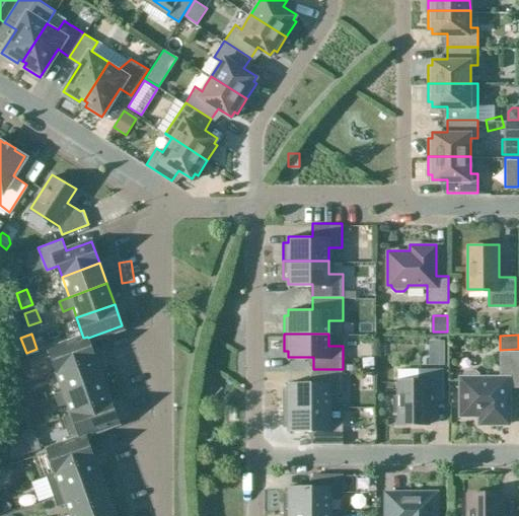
[(83,338),(49,350),(57,371),(95,357),(88,338),(87,337),(84,338),(83,338)]
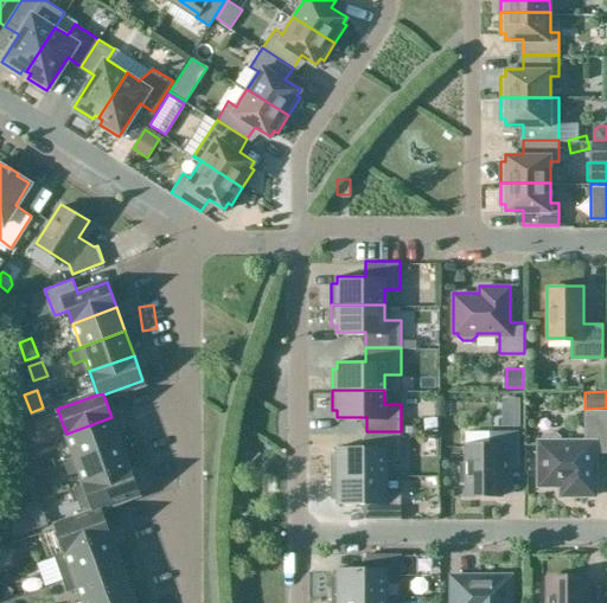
[(606,408),(585,409),(585,440),(560,440),(560,435),(556,430),(545,430),(542,435),(542,440),(538,440),(540,483),(561,483),(561,493),(595,493),(595,450),(606,449),(606,408)]
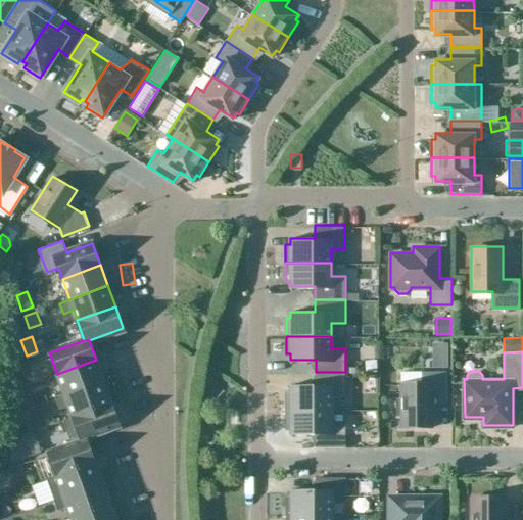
[(448,352),(433,352),(433,365),(448,365),(448,352)]
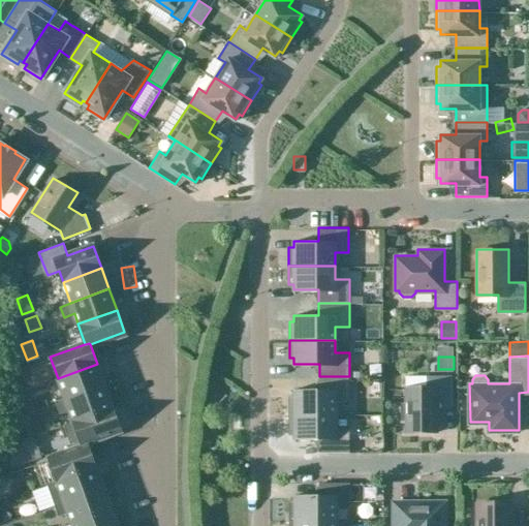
[(97,364),(58,378),(65,399),(104,385),(97,364)]
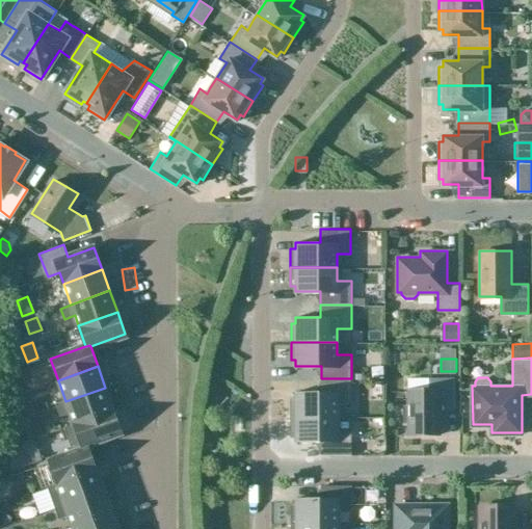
[(21,370),(21,384),(30,384),(30,370),(21,370)]
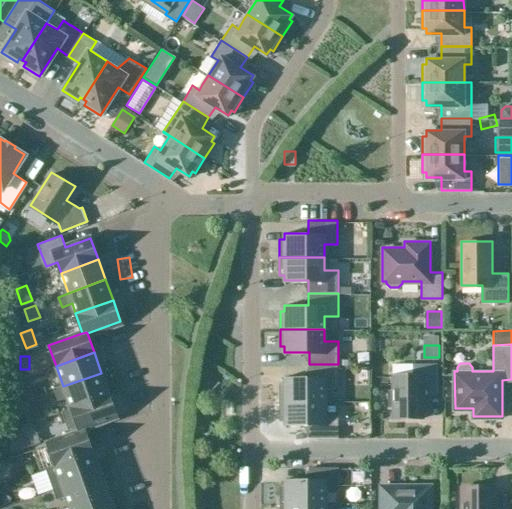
[(413,374),(392,374),(393,388),(388,388),(388,405),(393,405),(393,417),(423,416),(423,390),(438,390),(437,362),(413,362),(413,374)]
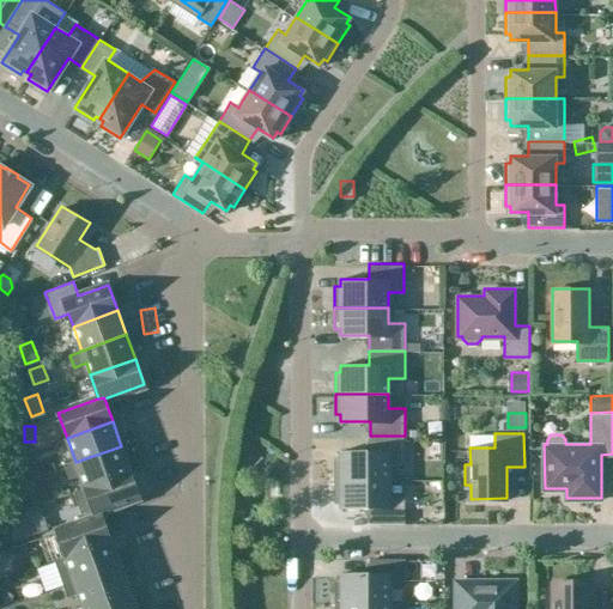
[(405,463),(405,436),(370,436),(370,451),(341,451),(341,457),(335,457),(335,479),(389,479),(389,463),(405,463)]
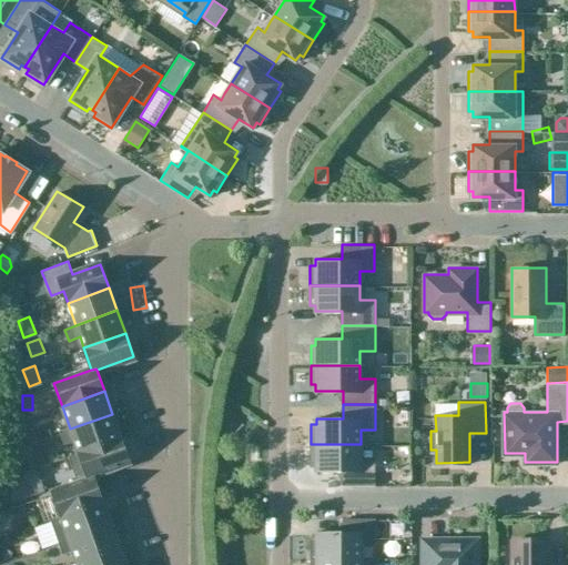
[(70,429),(60,433),(64,443),(74,440),(79,452),(120,436),(112,414),(70,429)]
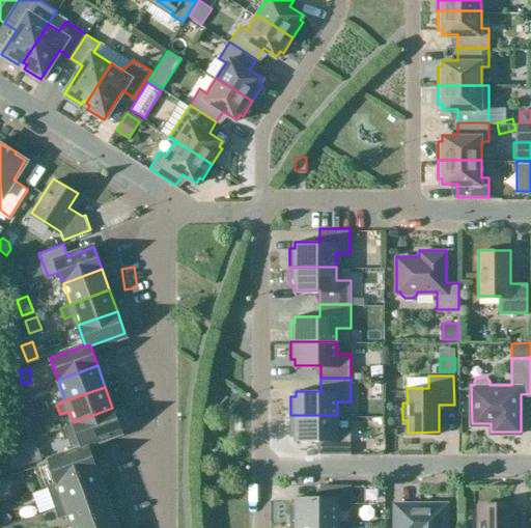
[(384,396),(372,396),(372,415),(384,415),(384,396)]
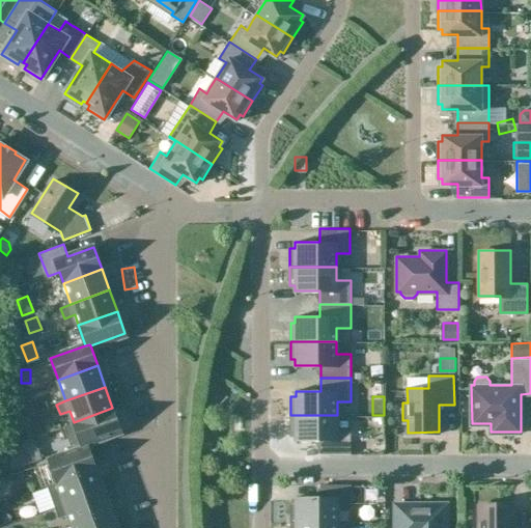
[(23,416),(35,412),(30,398),(23,401),(23,416)]
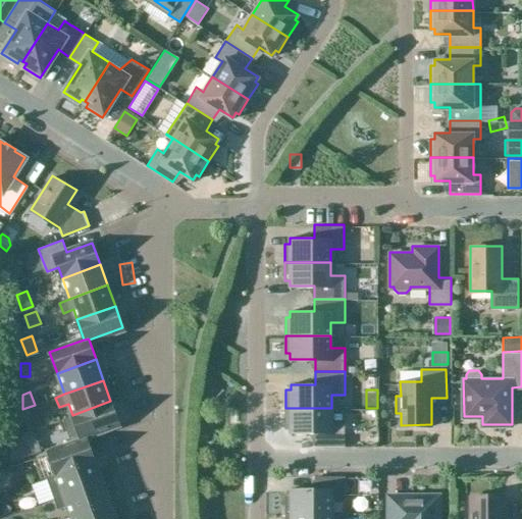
[(72,415),(63,418),(70,439),(118,422),(110,401),(72,415)]
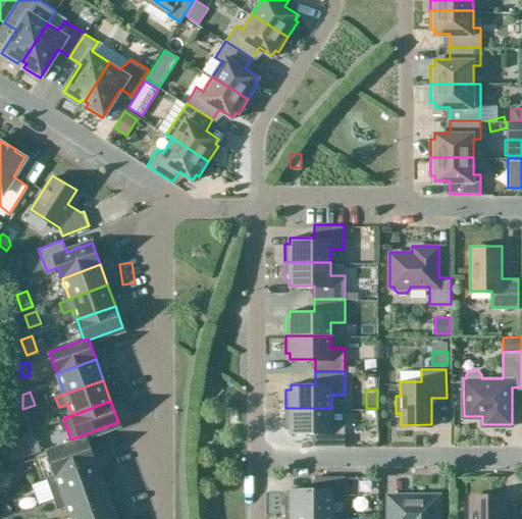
[(42,425),(35,405),(22,409),(30,430),(42,425)]
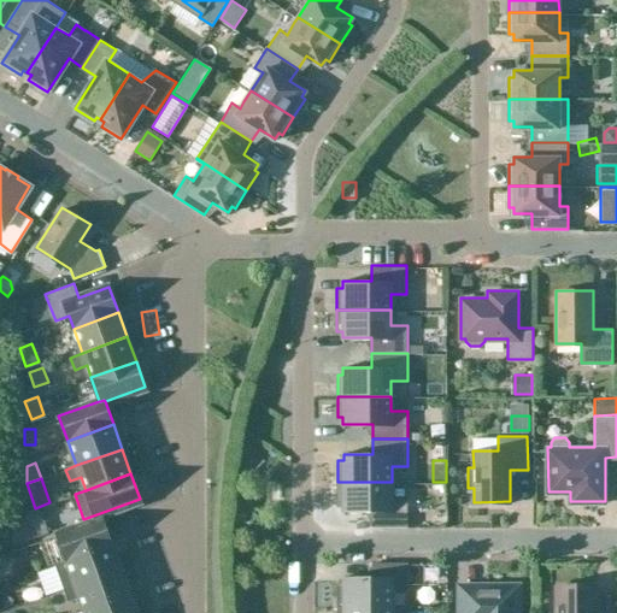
[(392,482),(338,482),(338,504),(344,504),(344,511),(372,511),(372,526),(407,526),(407,497),(407,482),(392,482)]
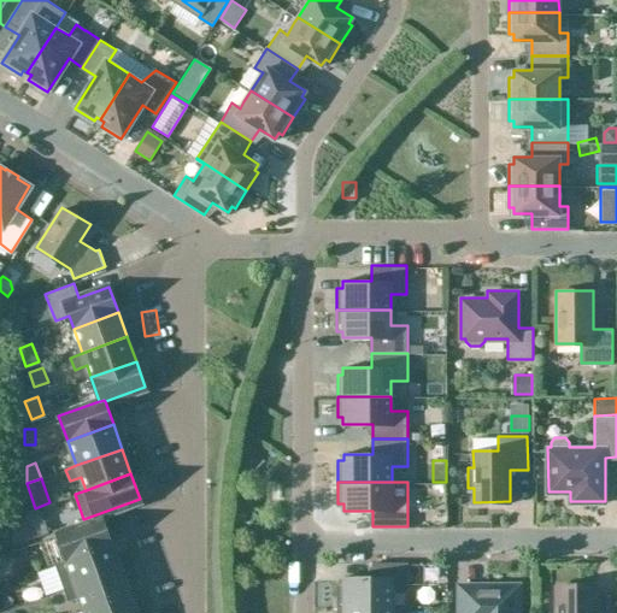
[(432,526),(446,526),(446,512),(432,512),(432,526)]
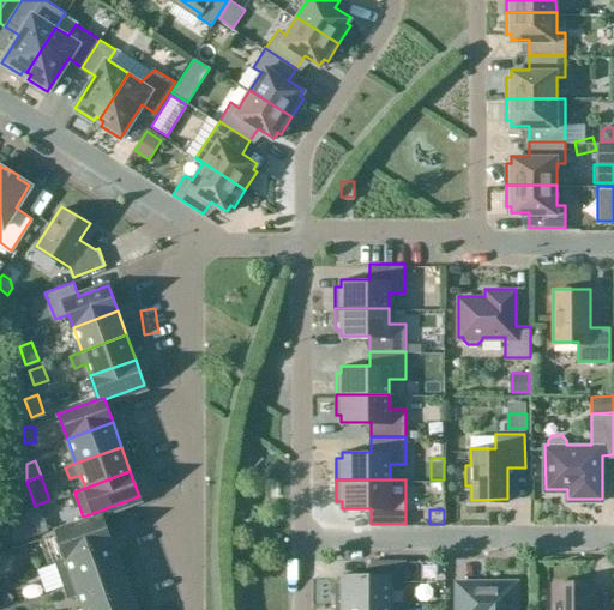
[(17,525),(12,532),(16,541),(48,529),(43,515),(17,525)]
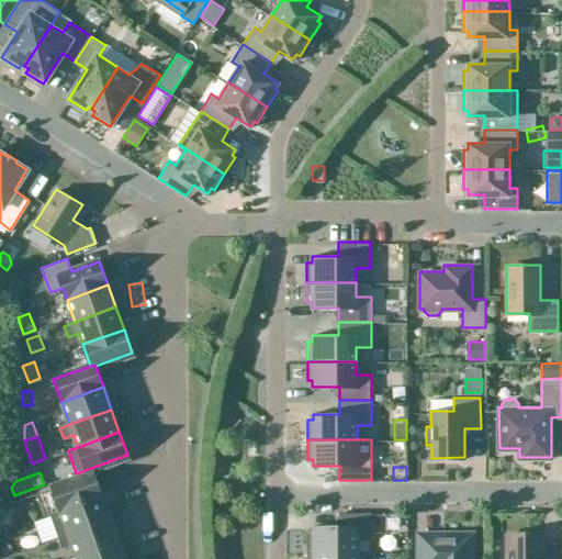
[(93,472),(53,487),(60,511),(102,495),(93,472)]
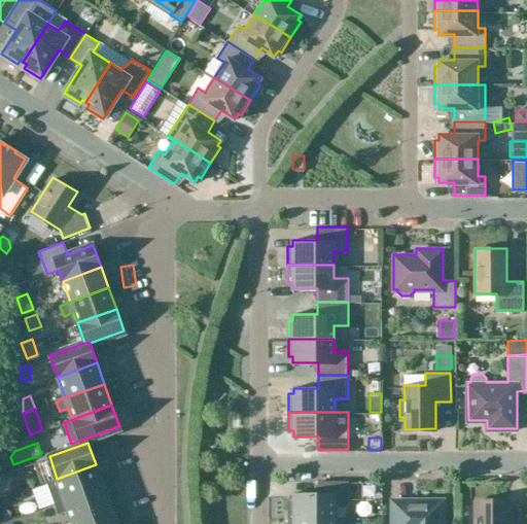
[(57,479),(47,482),(56,502),(103,485),(96,464),(57,479)]
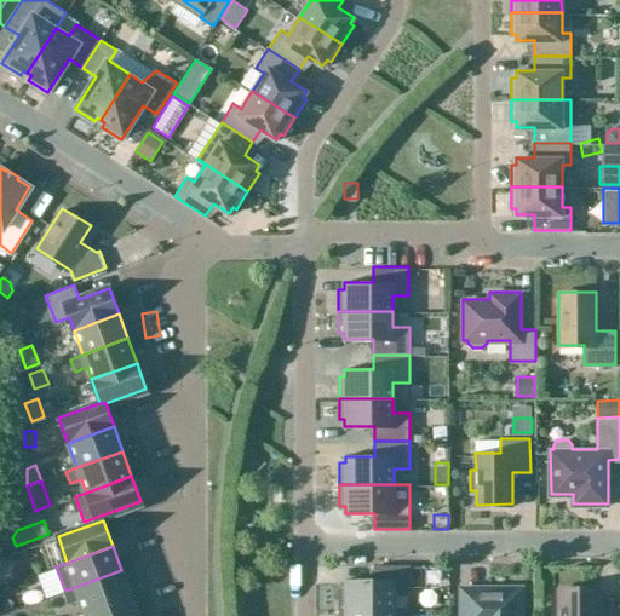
[(339,587),(339,608),(394,608),(394,592),(409,592),(409,564),(374,564),(374,580),(345,580),(345,587),(339,587)]
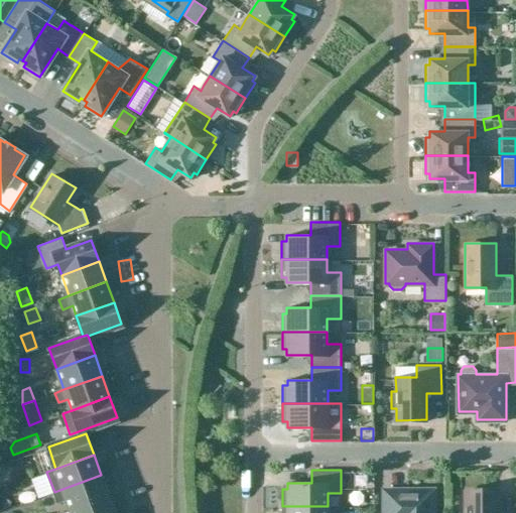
[(9,471),(0,474),(0,484),(1,488),(13,484),(9,471)]
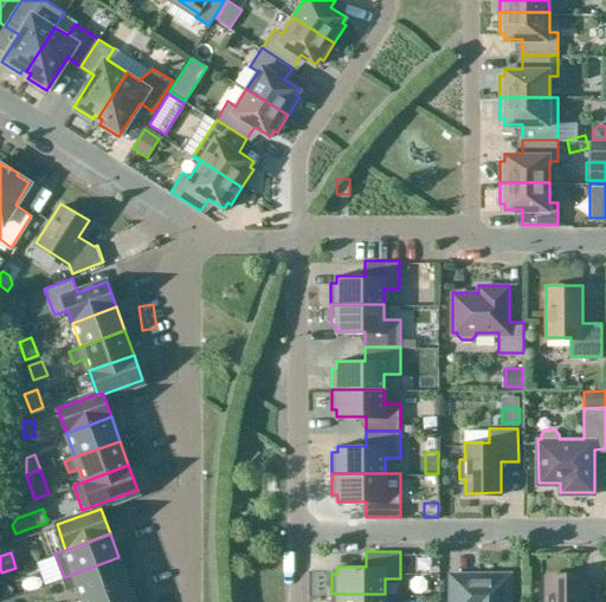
[(118,557),(64,577),(68,589),(78,586),(83,597),(128,582),(118,557)]
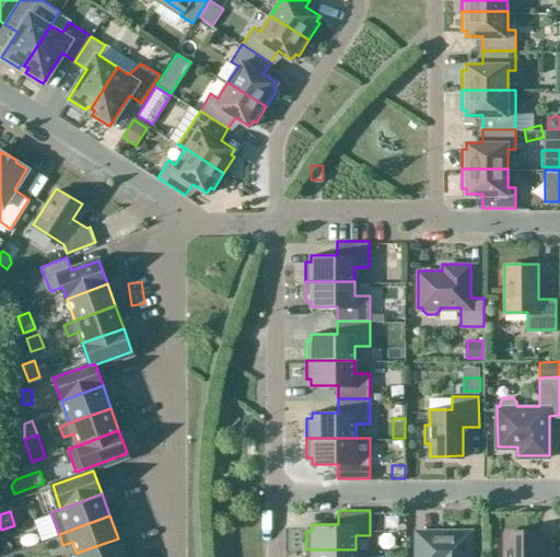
[(470,556),(470,531),(418,531),(417,556),(470,556)]
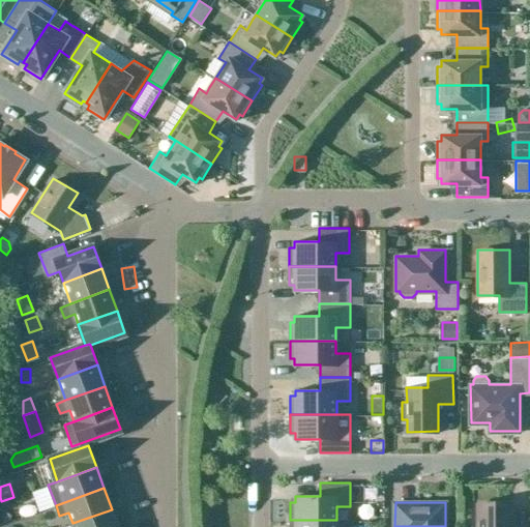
[(511,526),(512,502),(477,502),(477,526),(511,526)]
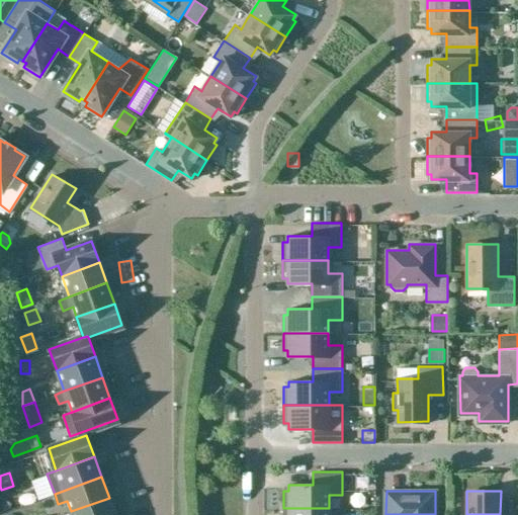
[(114,514),(109,498),(71,511),(72,514),(114,514)]
